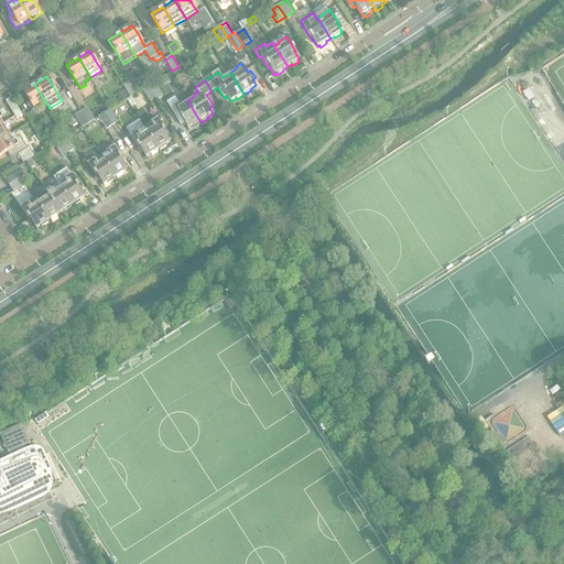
[(137,93),(130,82),(125,85),(131,97),(137,93)]
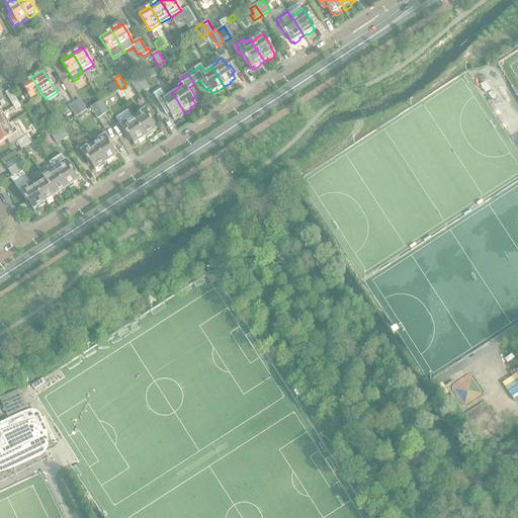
[(149,87),(142,75),(136,79),(143,89),(144,91),(149,87)]
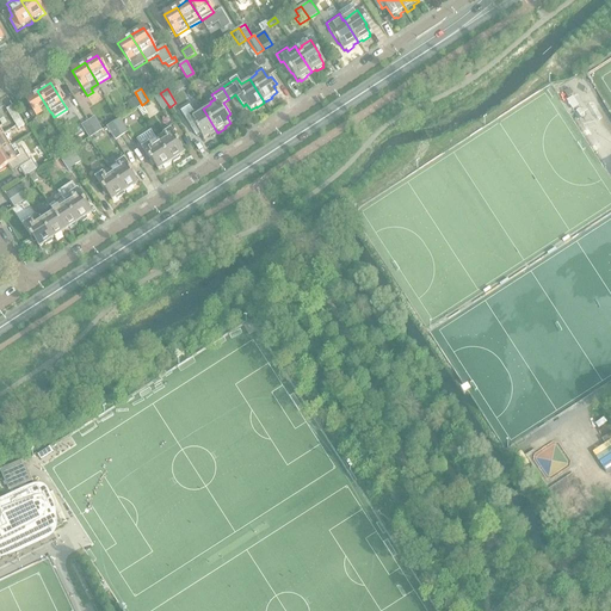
[(50,112),(37,91),(25,98),(37,117),(38,119),(50,112)]
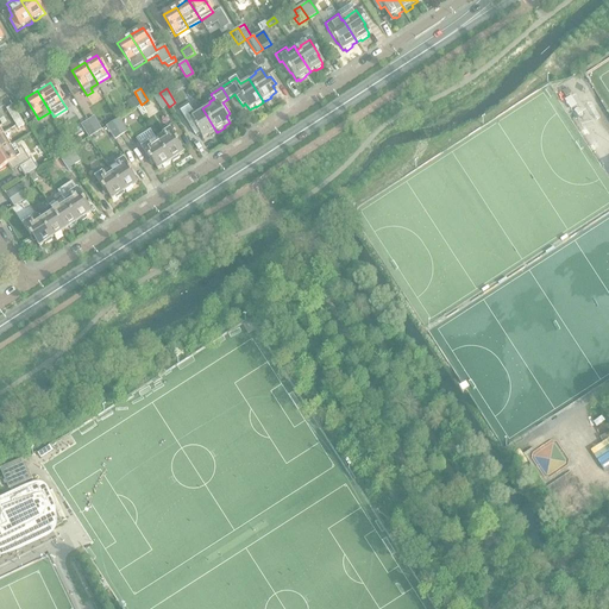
[(168,105),(159,93),(154,96),(162,110),(168,105)]
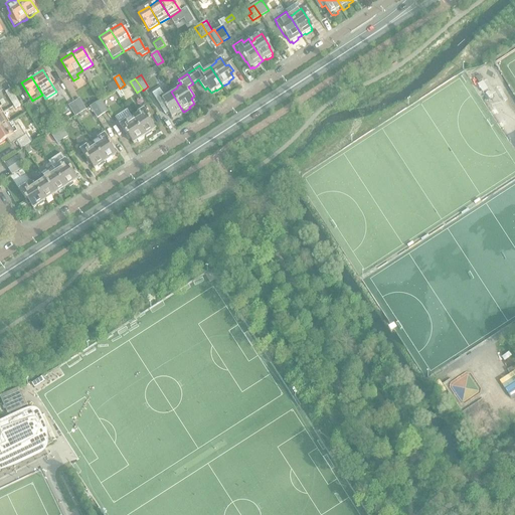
[(119,89),(114,81),(107,87),(111,94),(119,89)]
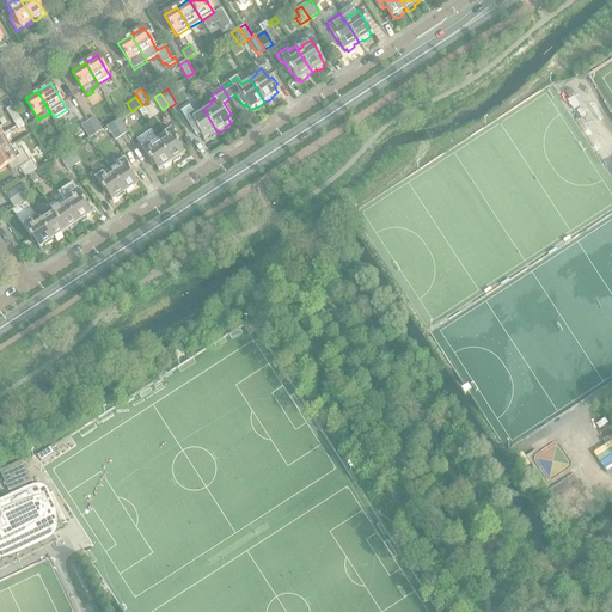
[(218,133),(203,109),(195,114),(190,105),(181,111),(191,128),(196,136),(200,134),(204,140),(210,136),(210,138),(218,133)]
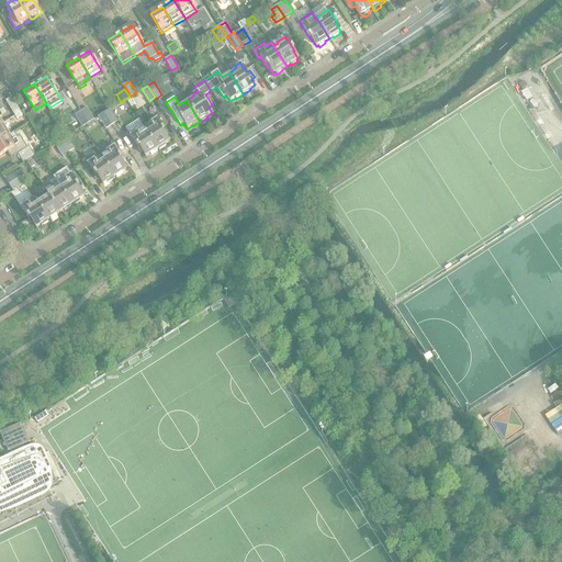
[(21,113),(11,98),(6,101),(15,116),(21,113)]
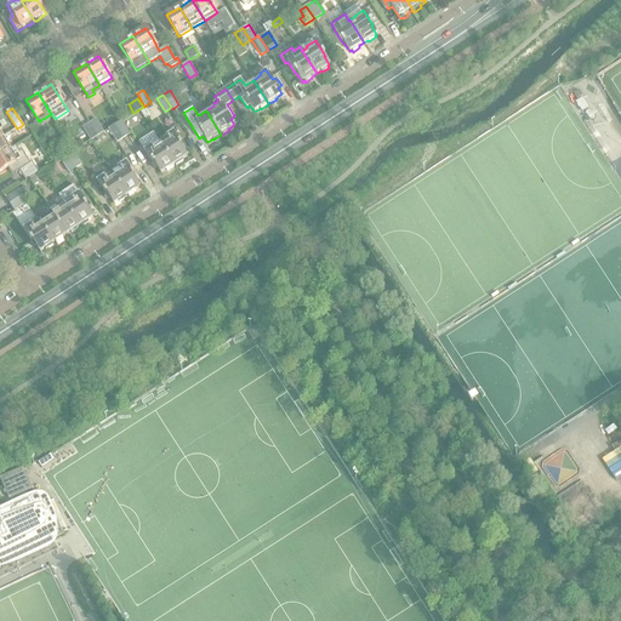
[(104,132),(96,119),(89,124),(97,136),(101,135),(104,132)]
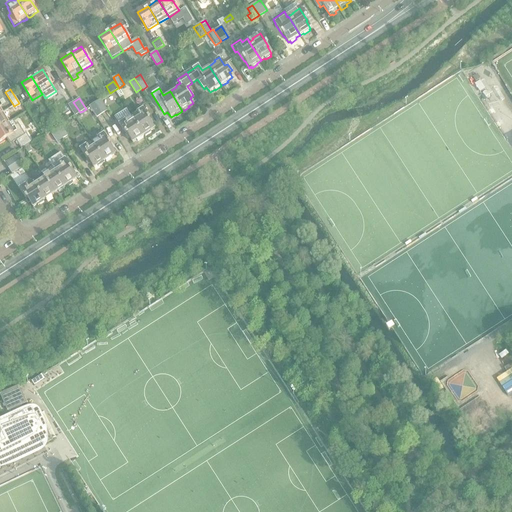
[(108,110),(101,99),(95,103),(102,114),(108,110)]
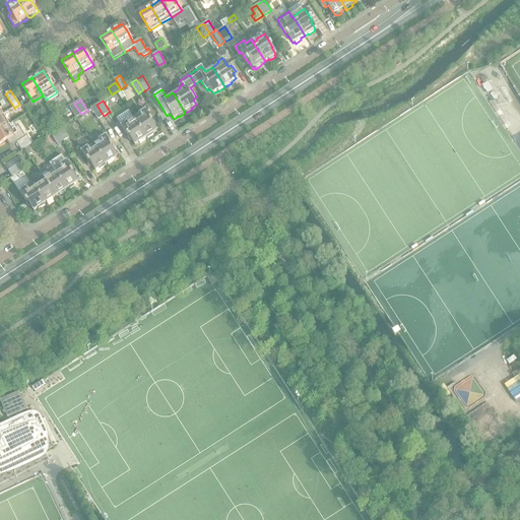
[(36,114),(29,104),(23,107),(29,118),(36,114)]
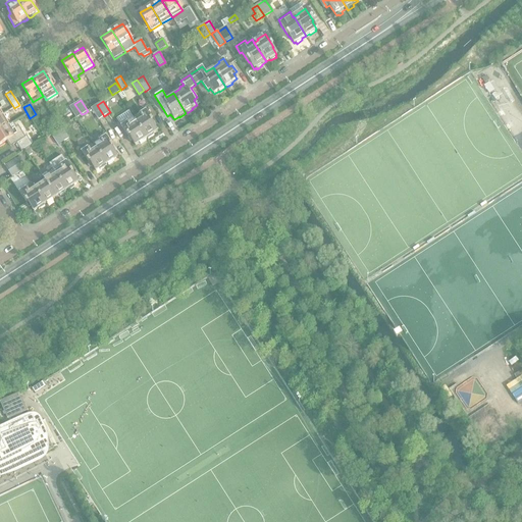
[(82,114),(74,104),(69,107),(76,118),(82,114)]
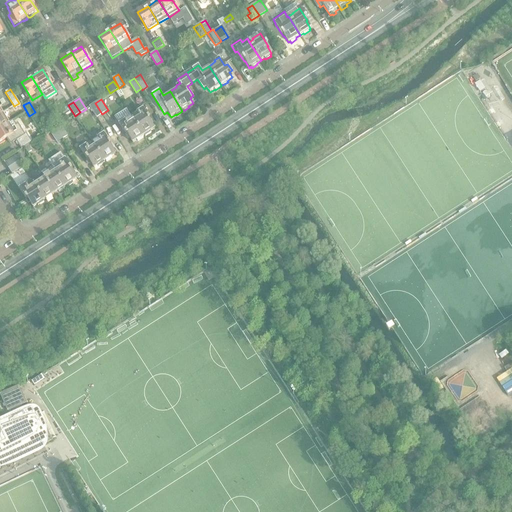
[(102,114),(95,103),(89,107),(96,118),(102,114)]
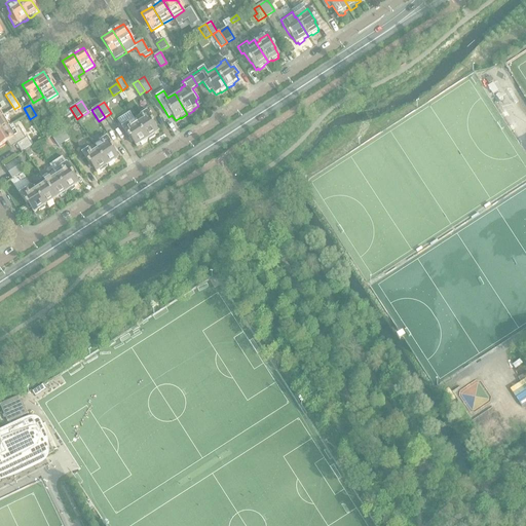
[(156,125),(146,109),(144,110),(146,112),(135,119),(148,140),(148,139),(149,140),(155,137),(154,136),(158,133),(155,126),(156,125)]
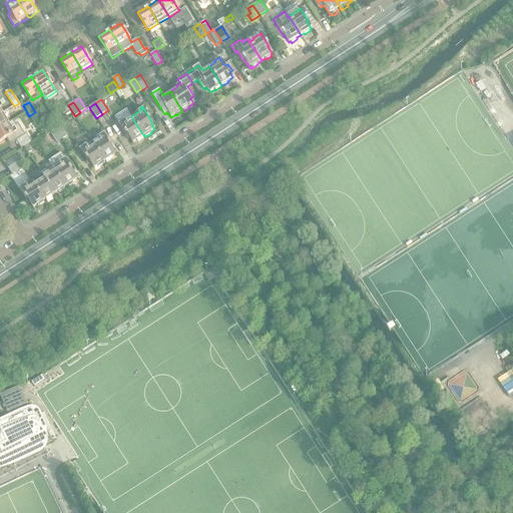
[(0,128),(8,123),(2,113),(0,114),(0,128)]
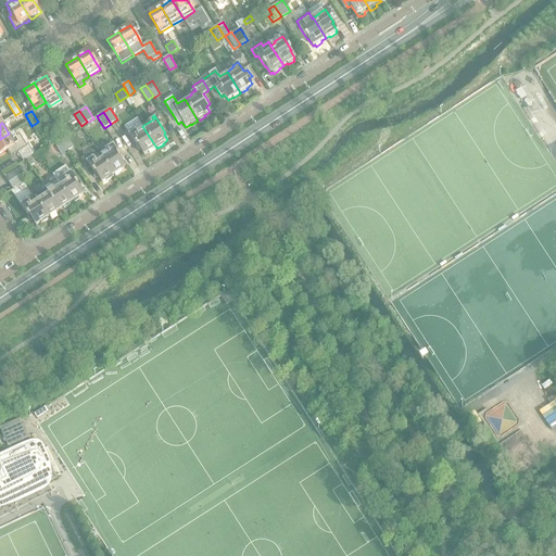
[(156,148),(142,126),(136,130),(135,127),(127,133),(139,150),(140,149),(144,155),(149,152),(150,153),(155,150),(154,149),(156,148)]
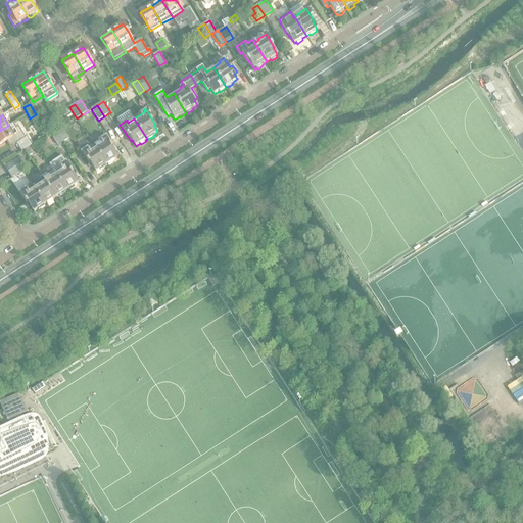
[(33,146),(27,136),(25,137),(18,127),(16,128),(13,123),(8,126),(0,131),(0,145),(7,141),(8,142),(11,140),(10,139),(13,138),(22,152),(25,150),(29,148),(33,146)]
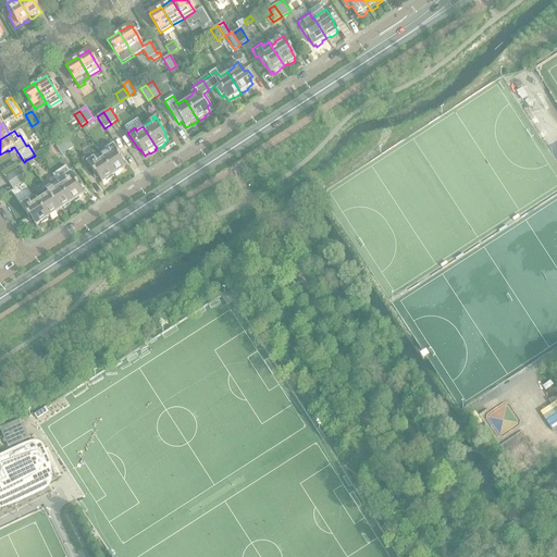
[(73,147),(66,136),(60,139),(67,150),(73,147)]
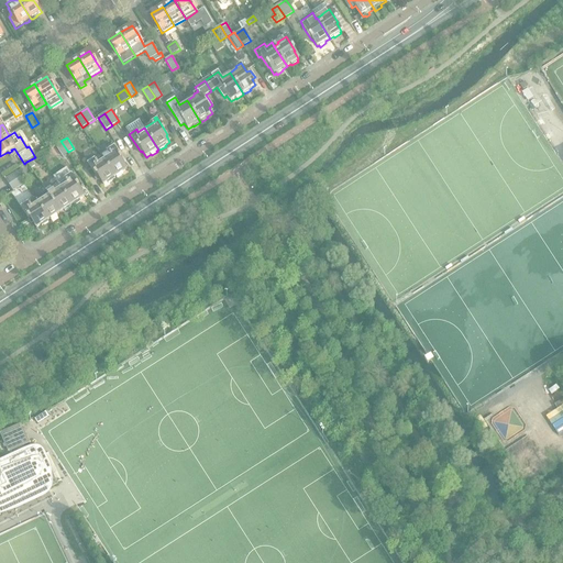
[(68,152),(61,141),(54,145),(55,145),(51,148),(55,155),(59,153),(63,156),(68,152)]
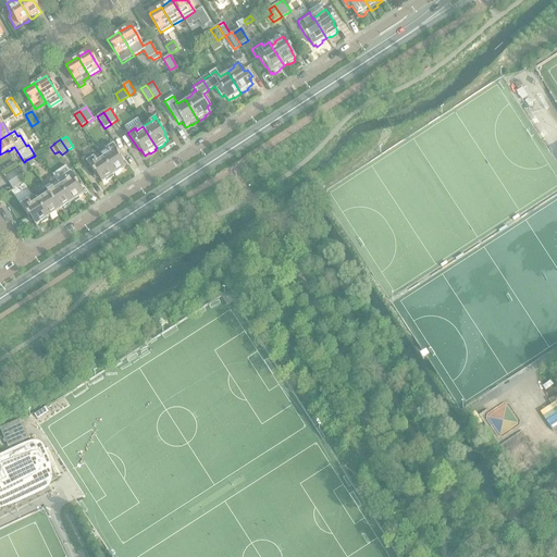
[(122,162),(123,161),(111,143),(104,147),(107,150),(100,155),(114,175),(115,176),(122,172),(121,171),(125,168),(122,162)]
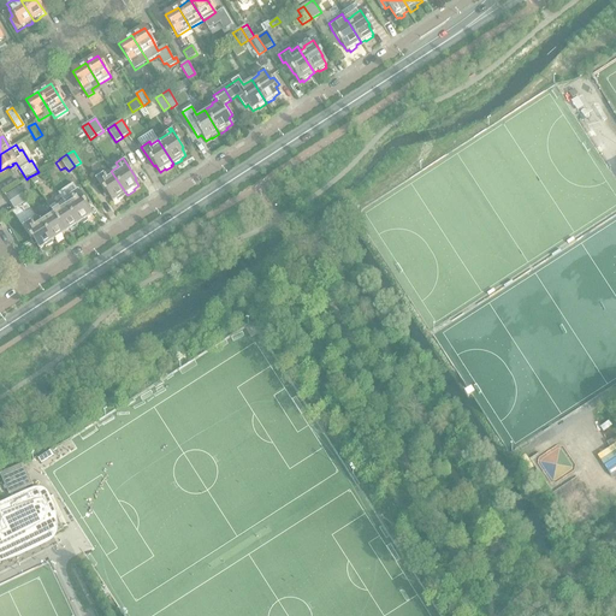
[(126,194),(111,171),(104,176),(102,173),(95,178),(107,196),(108,196),(113,202),(118,199),(119,201),(125,196),(124,195),(126,194)]
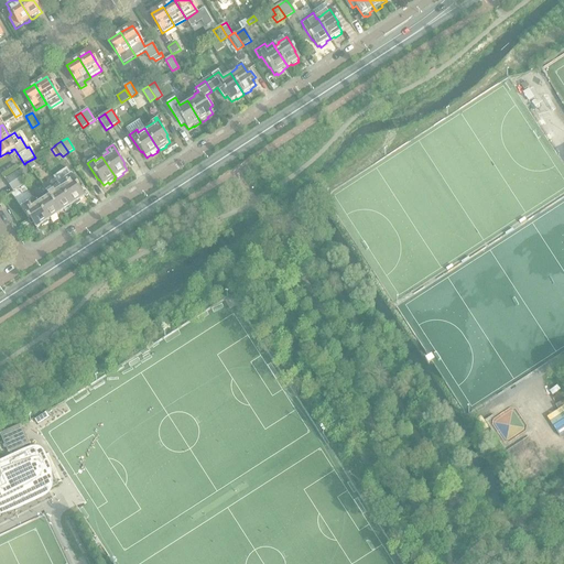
[(24,183),(21,177),(24,175),(21,170),(18,172),(17,171),(4,180),(12,191),(24,183)]
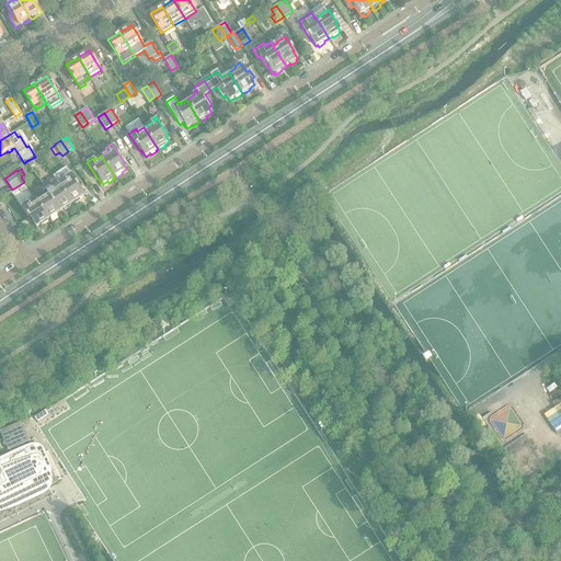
[(81,190),(70,172),(67,173),(68,175),(58,183),(71,204),(72,204),(73,205),(80,201),(79,199),(83,196),(80,191),(81,190)]
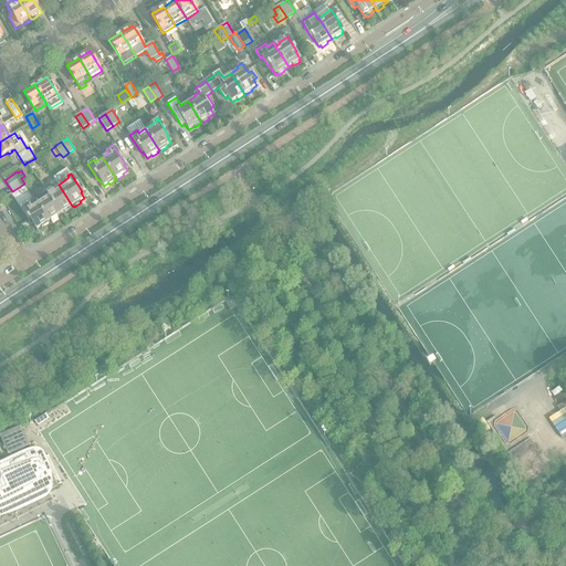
[(72,206),(59,185),(51,189),(50,187),(45,190),(46,192),(61,213),(64,211),(65,212),(72,209),(71,207),(72,206)]
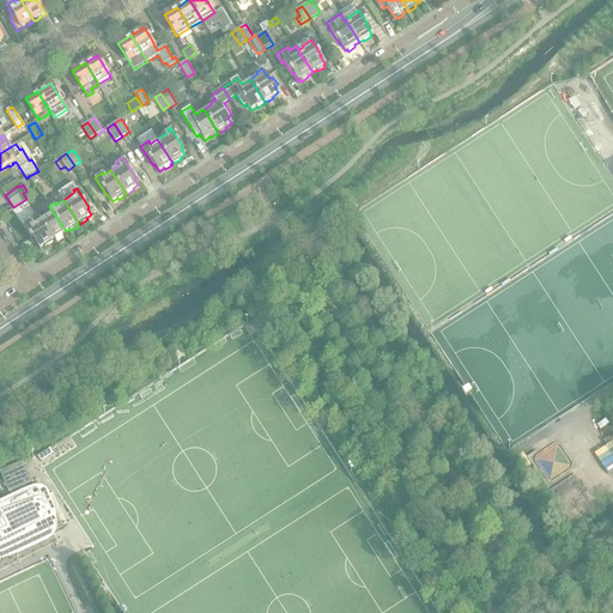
[(66,231),(50,208),(37,217),(53,240),(54,238),(55,241),(62,236),(61,235),(66,231)]
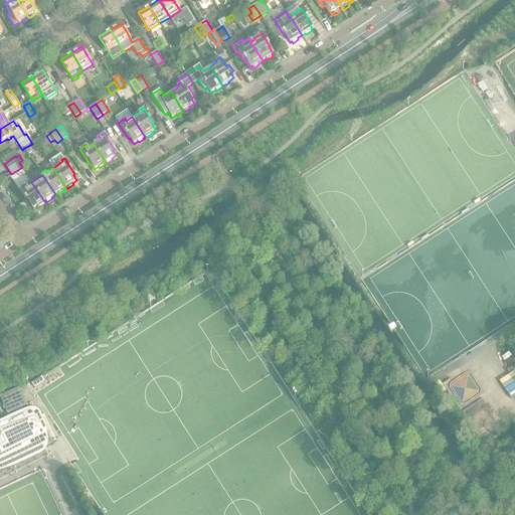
[(44,201),(31,182),(21,188),(20,186),(18,188),(28,204),(30,203),(33,208),(37,206),(38,207),(44,203),(43,202),(44,201)]
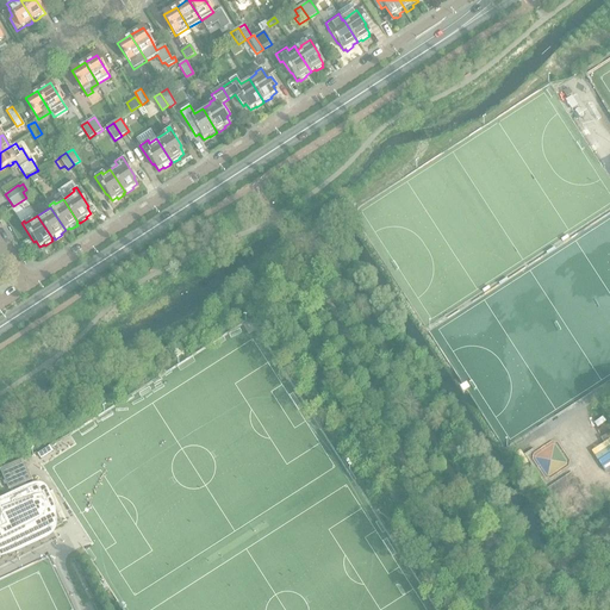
[(62,448),(72,441),(68,435),(58,442),(62,448)]
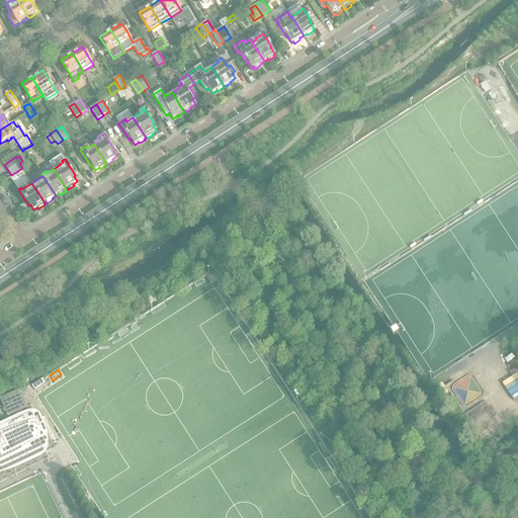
[(19,391),(0,398),(0,399),(7,416),(26,408),(19,391)]
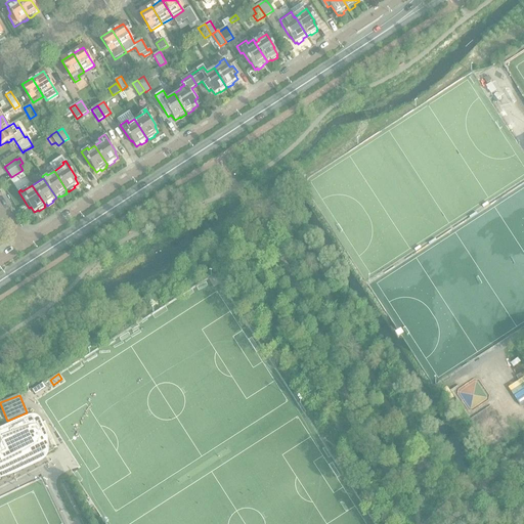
[(0,474),(40,455),(40,454),(37,447),(45,444),(37,426),(33,417),(0,432),(0,474)]
